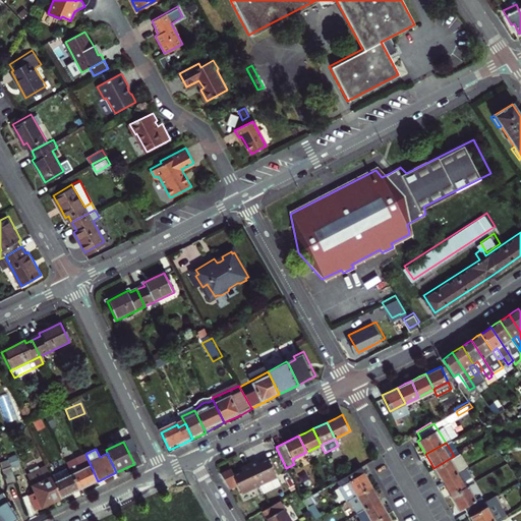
[(67,462),(70,467),(80,489),(91,484),(98,481),(85,454),(67,462)]
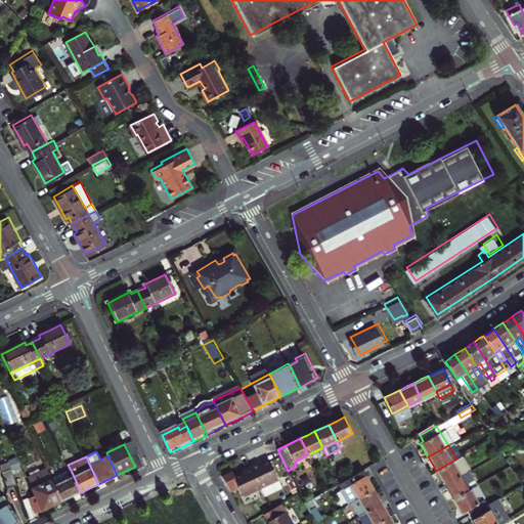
[(456,459),(436,471),(441,478),(444,484),(460,475),(465,472),(456,459)]
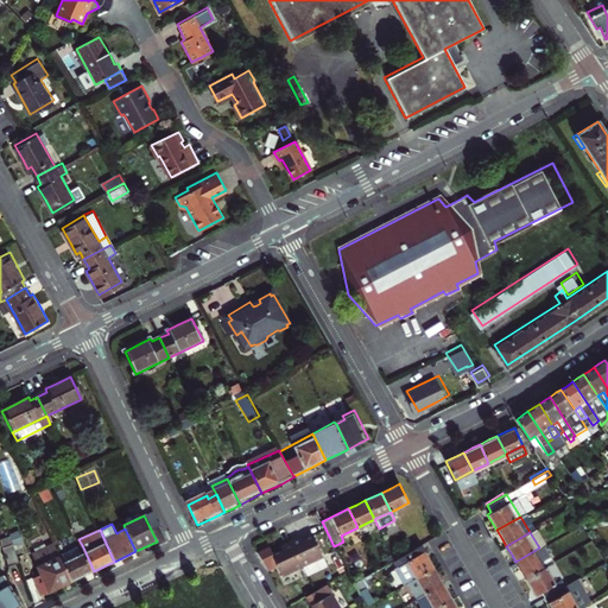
[(303,540),(293,545),(304,567),(323,556),(316,538),(309,543),(305,544),(303,540)]
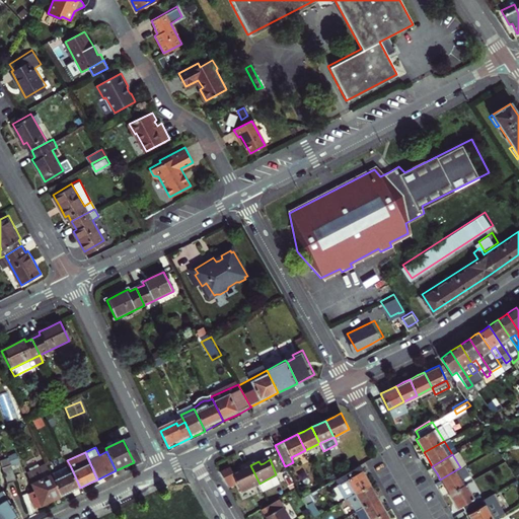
[(10,462),(2,465),(7,480),(16,477),(10,462)]
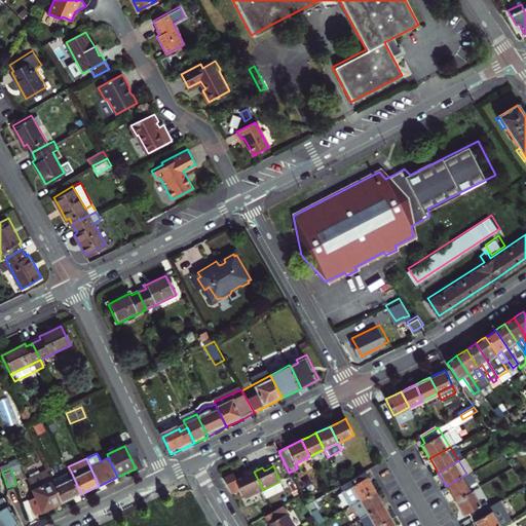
[(342,484),(352,502),(375,490),(370,481),(364,471),(342,484)]
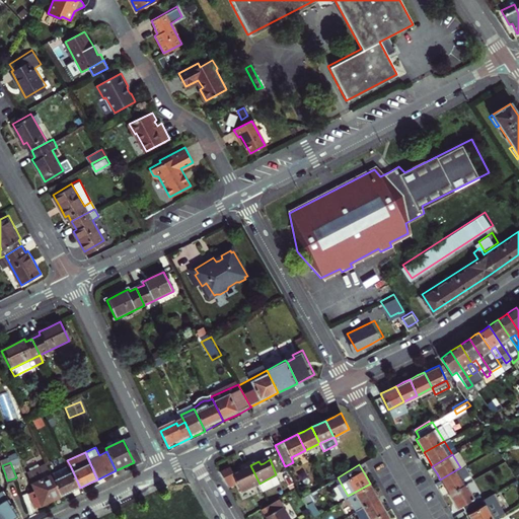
[(55,482),(47,465),(27,474),(35,493),(28,496),(35,509),(50,502),(62,497),(55,482)]
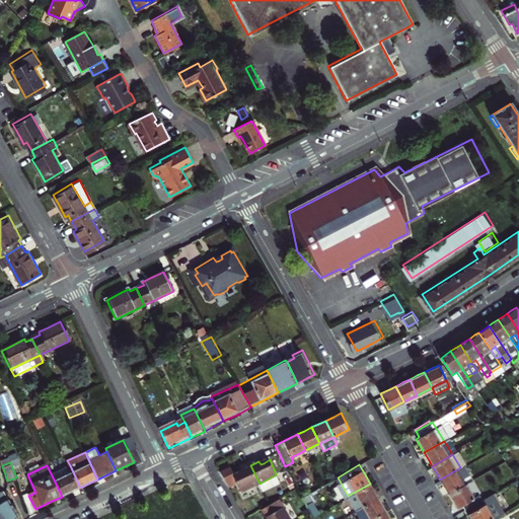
[(55,482),(62,497),(72,492),(80,488),(70,465),(53,473),(56,480),(55,482)]
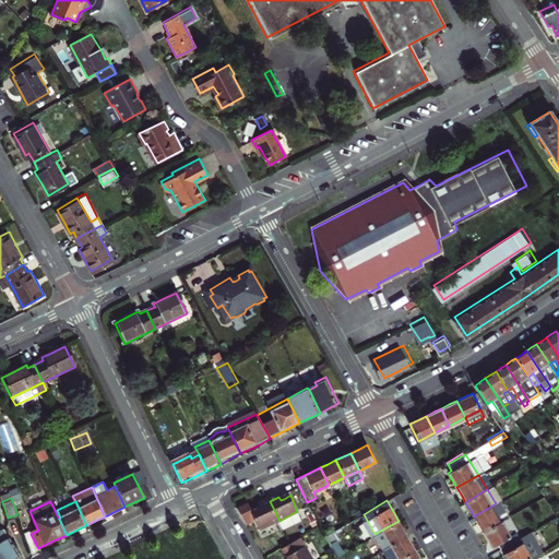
[(262,530),(280,521),(270,501),(262,506),(263,509),(259,511),(253,514),(250,507),(239,513),(248,531),(259,525),(262,530)]
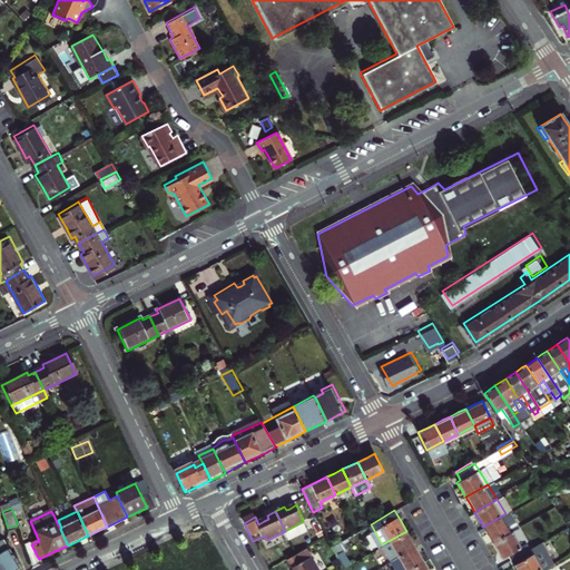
[(516,529),(505,513),(500,517),(510,532),(511,531),(516,529)]
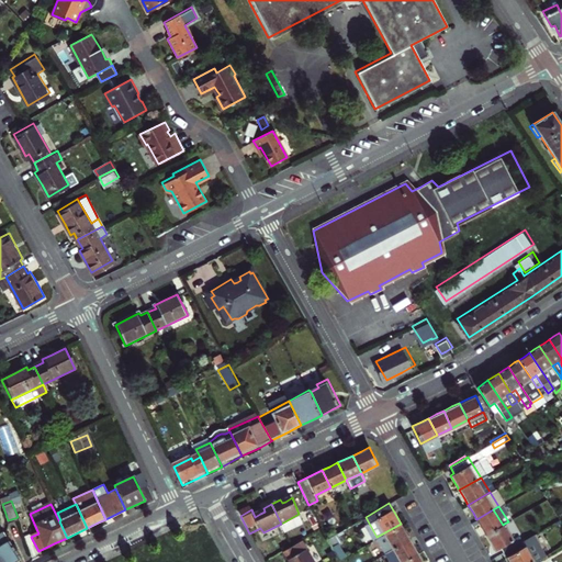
[(493,509),(476,519),(482,528),(485,535),(503,525),(493,509)]
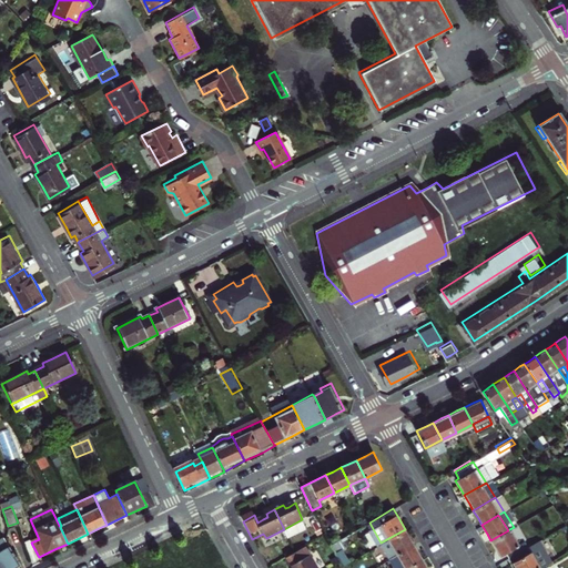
[(302,519),(284,529),(288,537),(306,527),(302,519)]
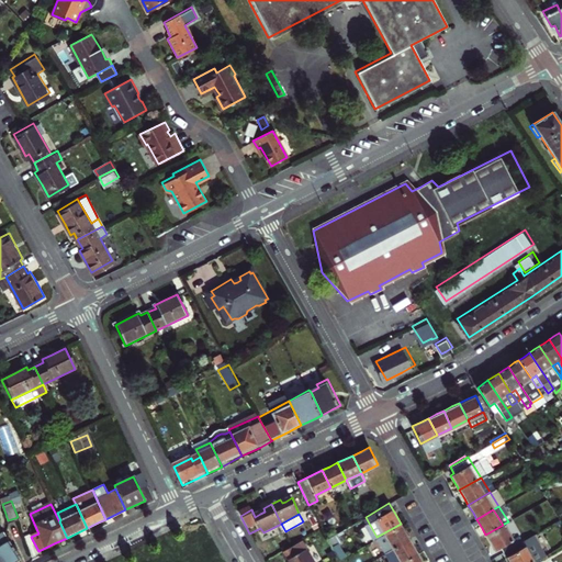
[(518,536),(509,521),(508,521),(504,524),(513,539),(518,536)]
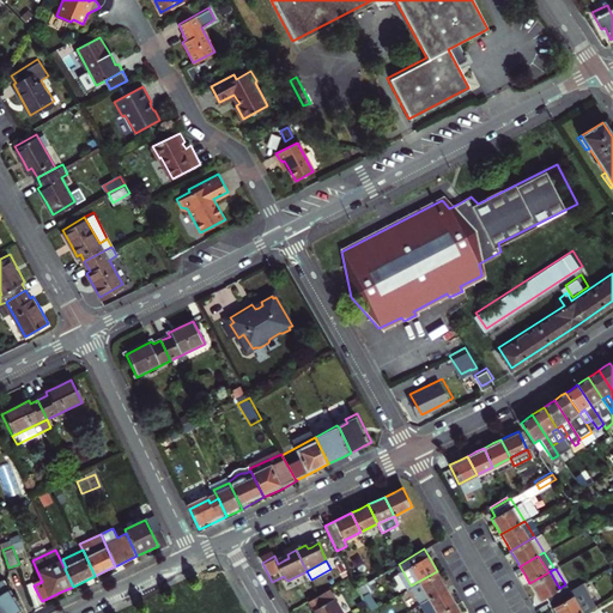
[(422,604),(429,599),(447,588),(442,578),(437,571),(411,586),(422,604)]
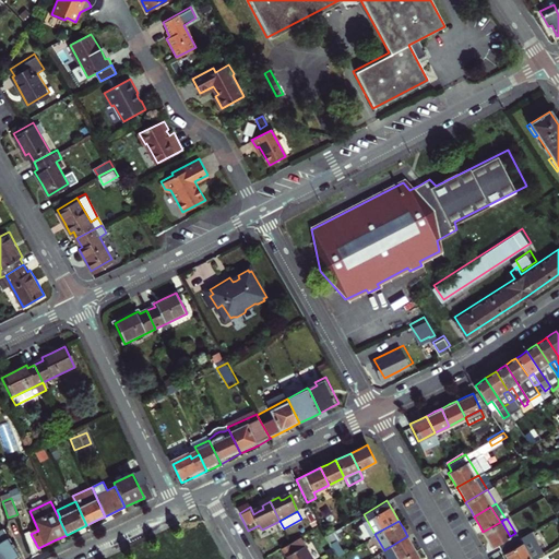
[(500,522),(483,532),(489,542),(491,546),(497,544),(500,549),(519,538),(515,533),(510,536),(501,521),(500,522)]
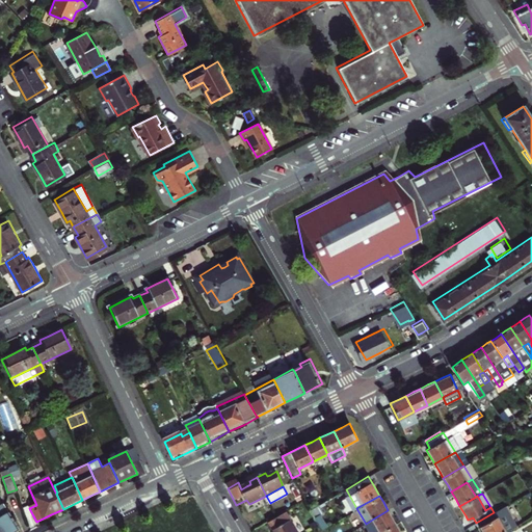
[(328,497),(310,508),(311,509),(329,499),(328,497)]
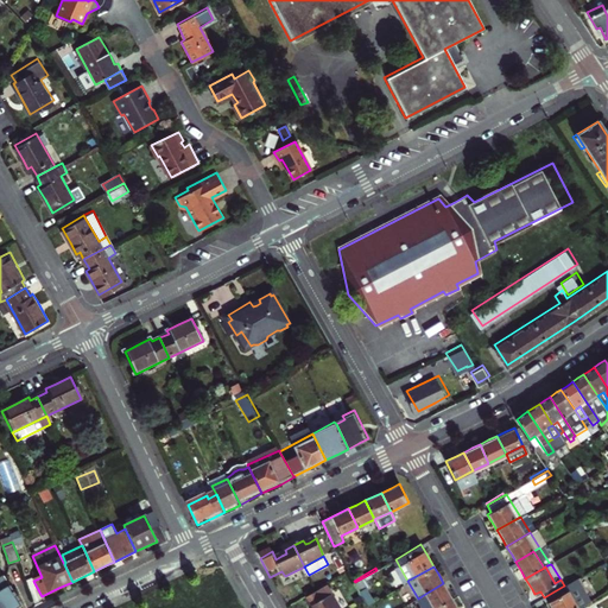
[(380,576),(377,570),(355,582),(367,603),(368,605),(374,601),(365,586),(380,576)]
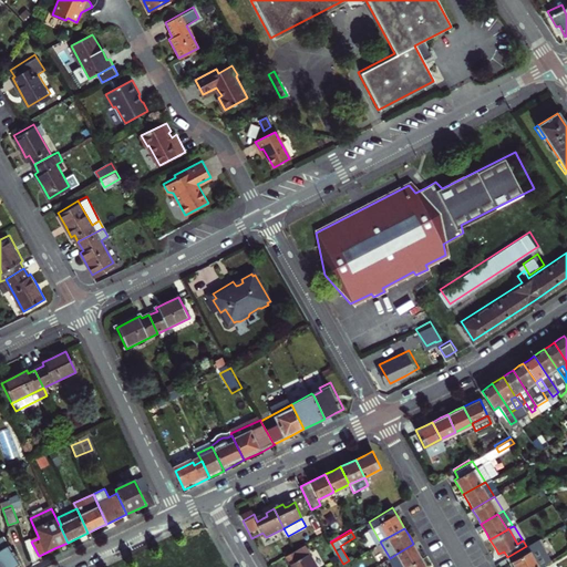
[(0,539),(0,566),(10,566),(11,566),(19,560),(1,539),(0,539)]
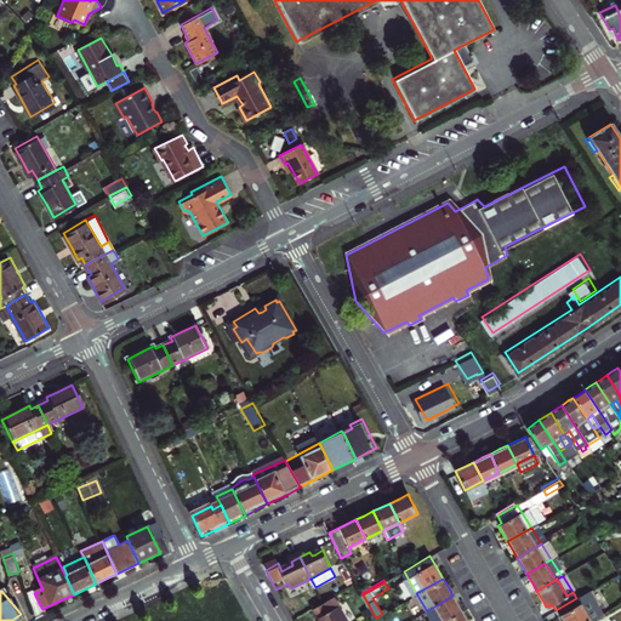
[(453,596),(434,607),(443,620),(448,620),(463,613),(459,605),(453,596)]
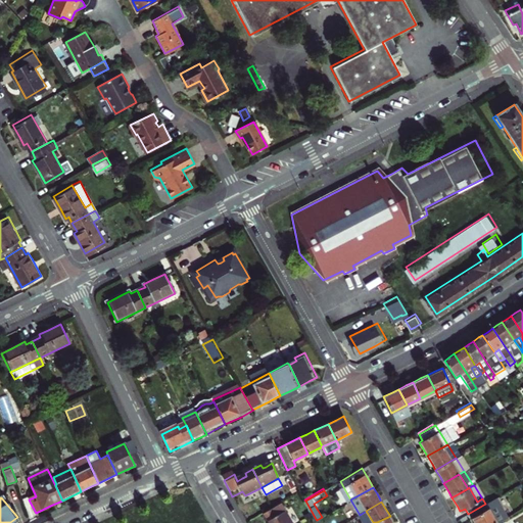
[(496,522),(488,509),(485,504),(468,514),(473,522),(496,522)]
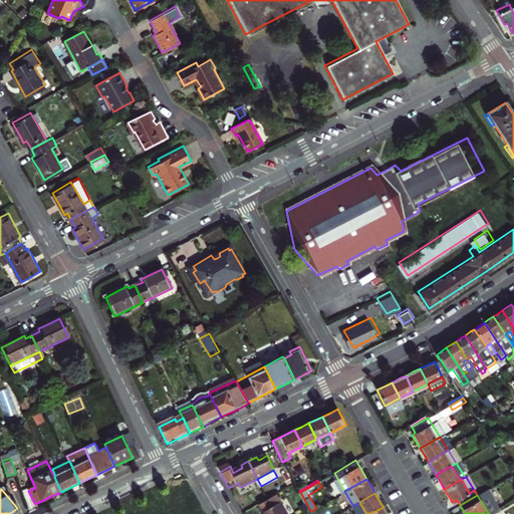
[(480,500),(488,513),(490,513),(493,512),(484,498),(480,500)]
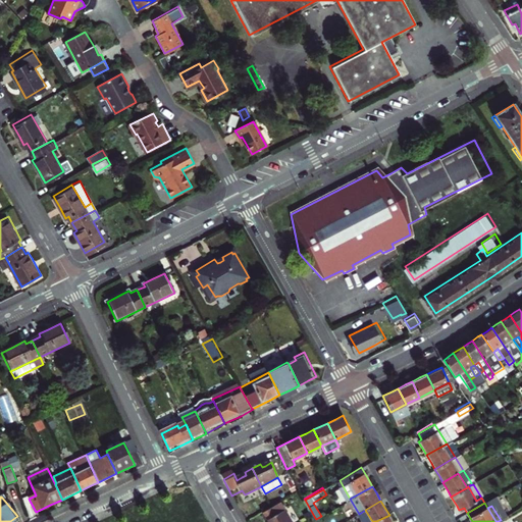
[(288,521),(279,507),(265,515),(268,521),(288,521)]
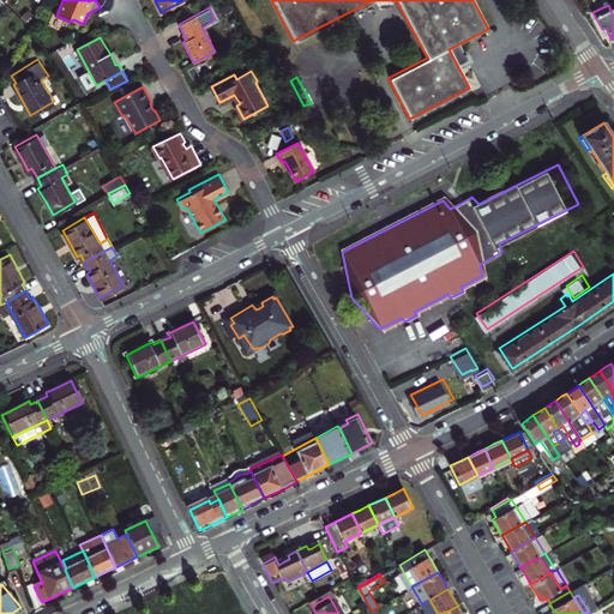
[(427,613),(438,613),(429,600),(422,605),(427,613)]
